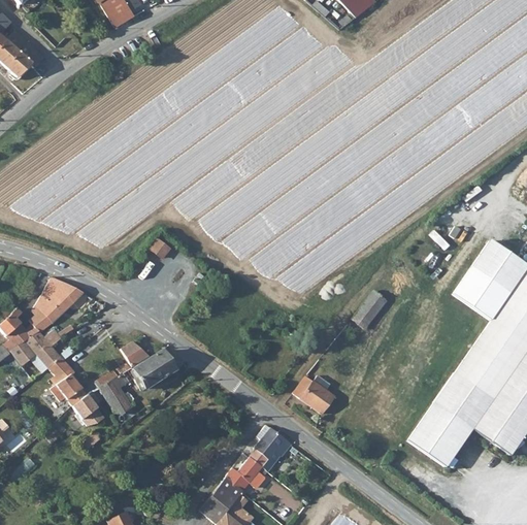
[(104,0),(100,2),(117,27),(135,17),(131,9),(126,0),(104,0)]
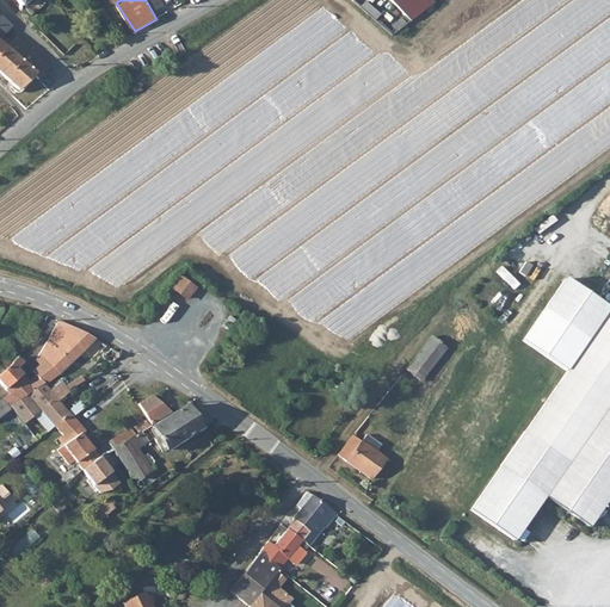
[(146,0),(152,11),(165,4),(161,0),(146,0)]
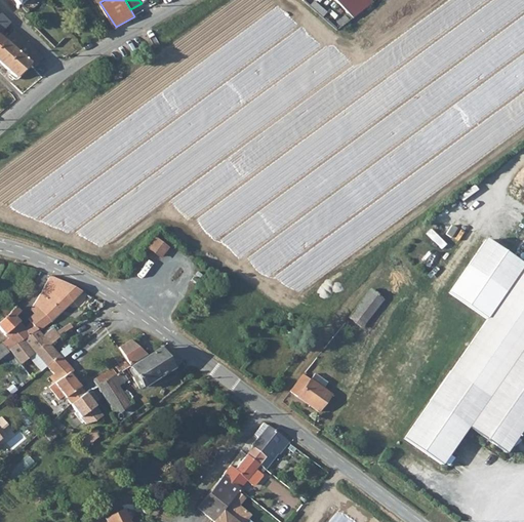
[(338,0),(352,12),(362,0),(338,0)]
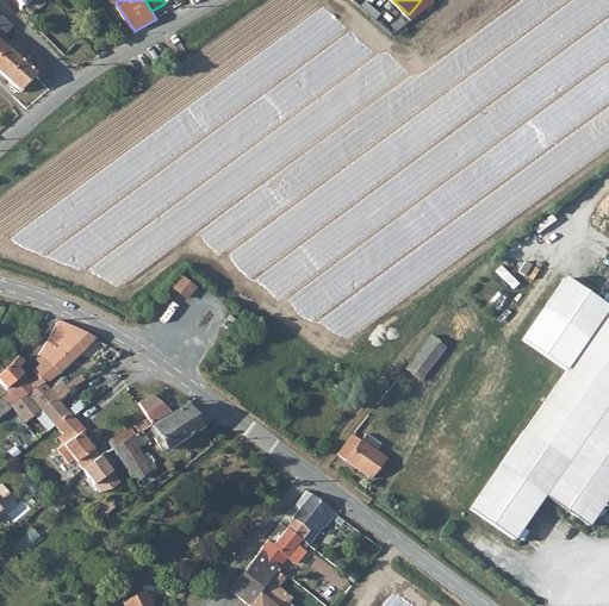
[(0,8),(0,55),(11,43),(10,43),(19,33),(13,27),(16,25),(0,8)]
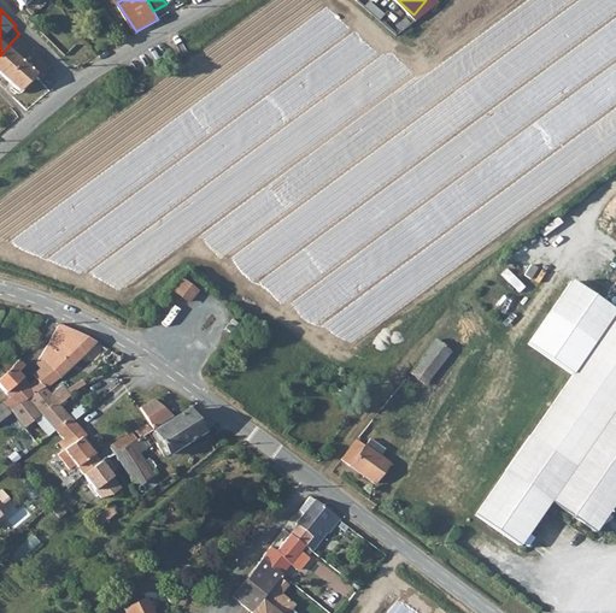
[(400,9),(386,27),(393,33),(406,15),(400,9)]
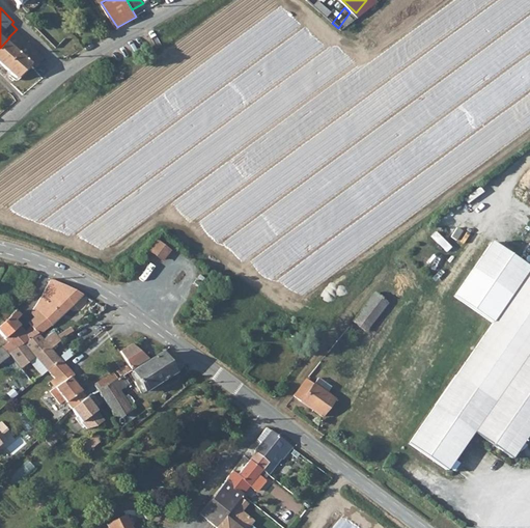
[(30,63),(34,67),(36,66),(45,56),(33,45),(30,48),(27,44),(29,42),(17,29),(8,37),(9,37),(0,48),(0,60),(18,77),(30,63)]
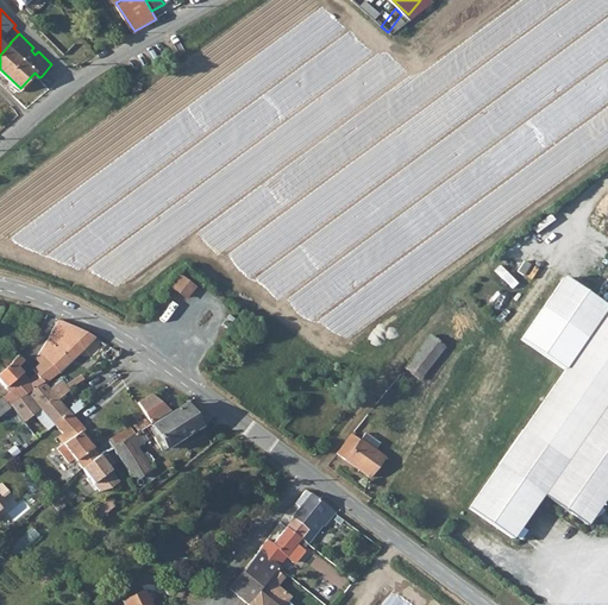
[(185,297),(194,285),(182,275),(171,285),(185,297)]
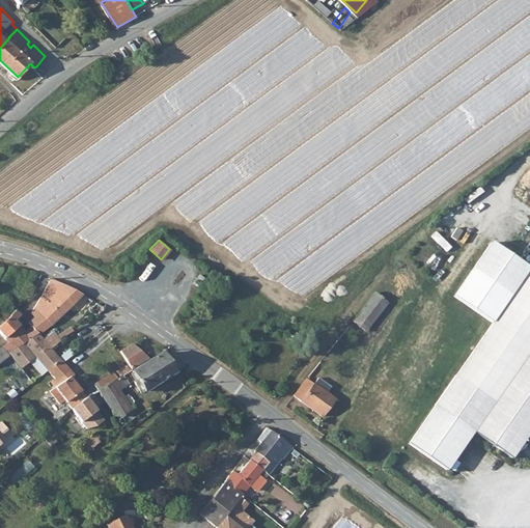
[(529,267),(525,264),(496,305),(502,309),(436,405),(503,451),(529,413),(529,267)]
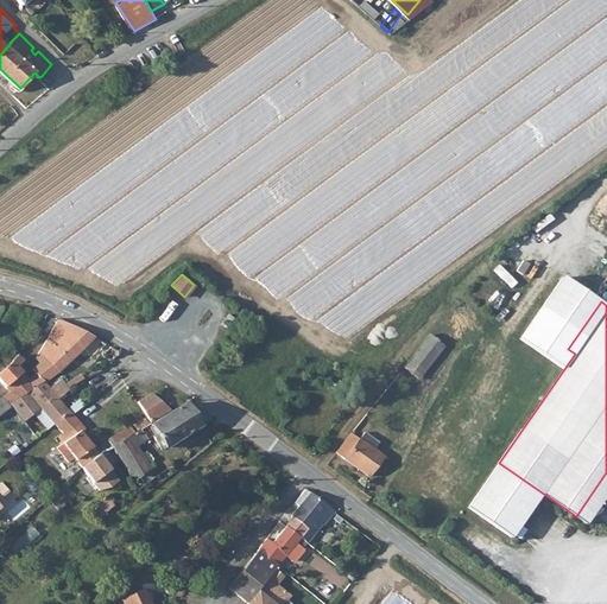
[(37,370),(45,379),(46,380),(62,370),(96,335),(59,317),(44,345),(36,357),(40,361),(32,367),(37,370)]
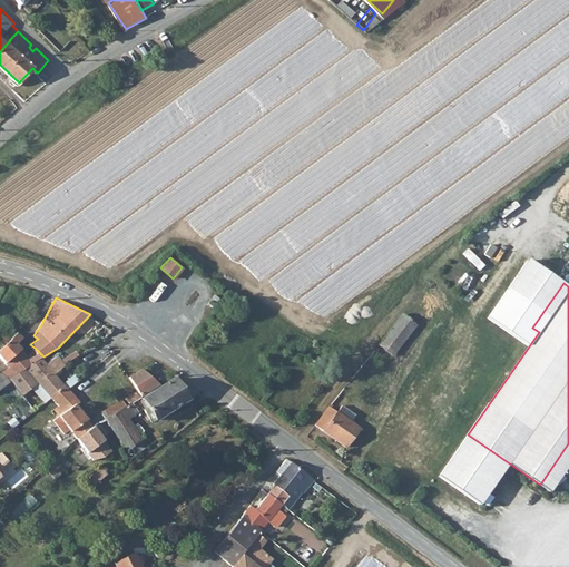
[(417,324),(402,312),(390,328),(404,340),(417,324)]
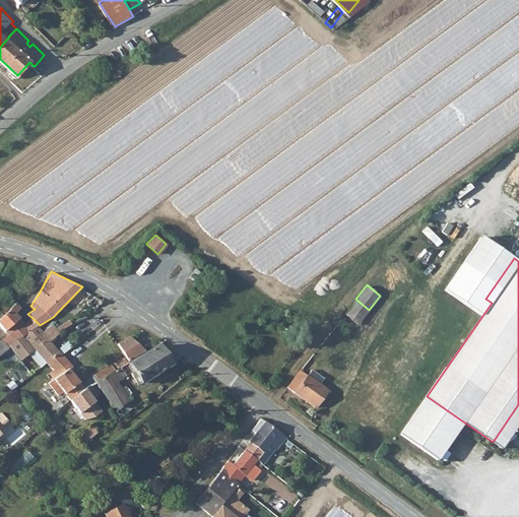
[(7,295),(14,302),(21,294),(12,285),(7,295)]
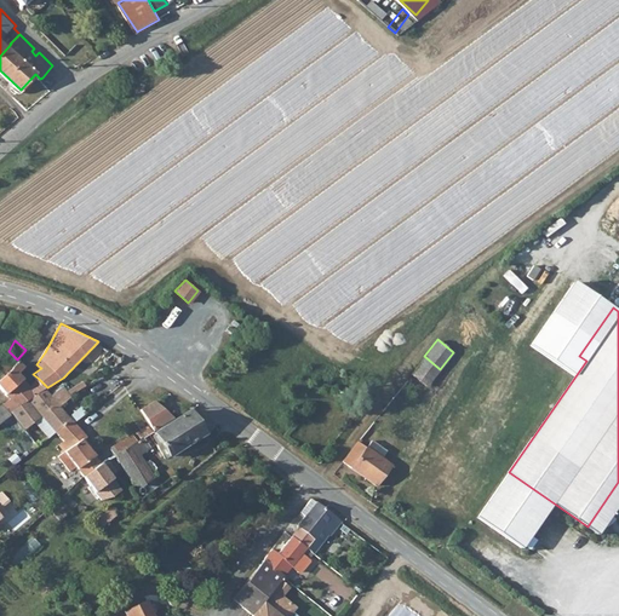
[(0,360),(0,376),(17,360),(9,351),(0,360)]
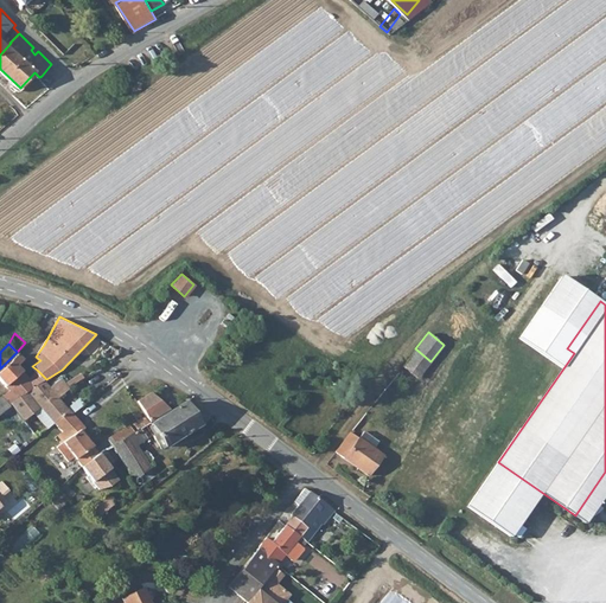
[(115,355),(122,350),(113,344),(115,355)]
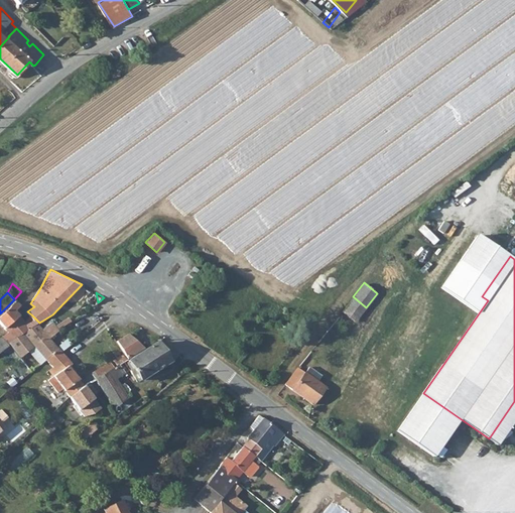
[(366,307),(353,296),(342,310),(355,322),(366,307)]
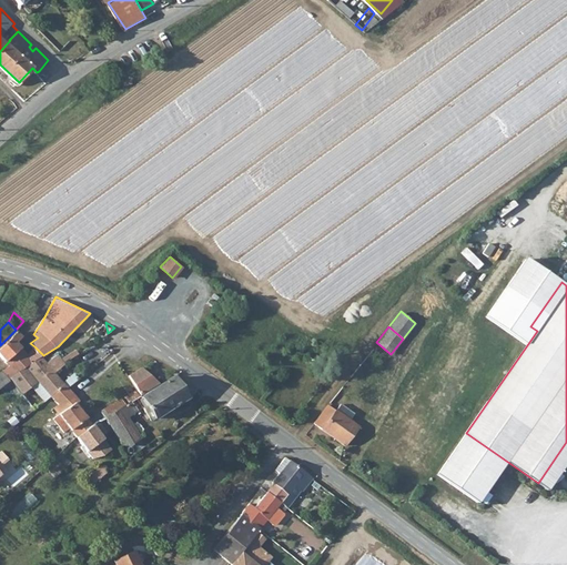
[(0,353),(7,362),(21,347),(16,342),(22,335),(16,330),(0,345),(0,353)]
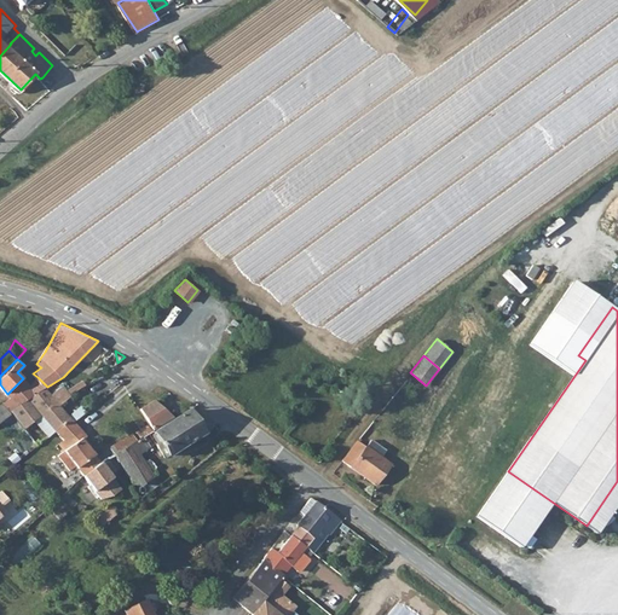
[(29,384),(38,393),(46,386),(38,377),(29,384)]
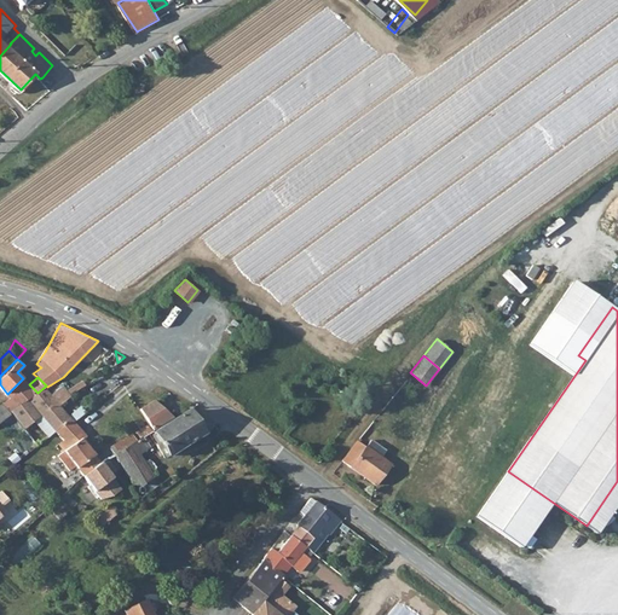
[(71,386),(74,390),(88,383),(86,377),(71,386)]
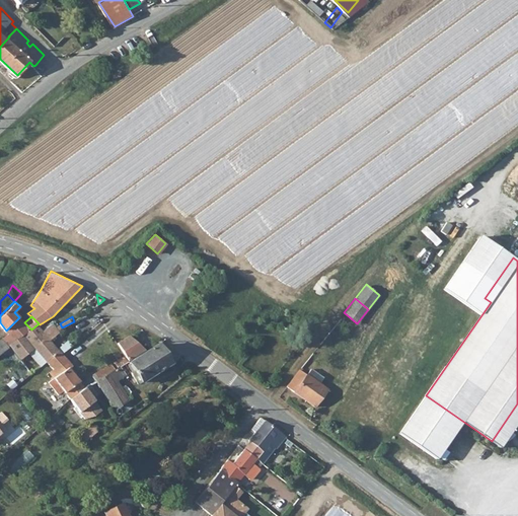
[(6,330),(9,333),(0,338),(0,353),(10,346),(31,329),(24,322),(19,317),(6,330)]
